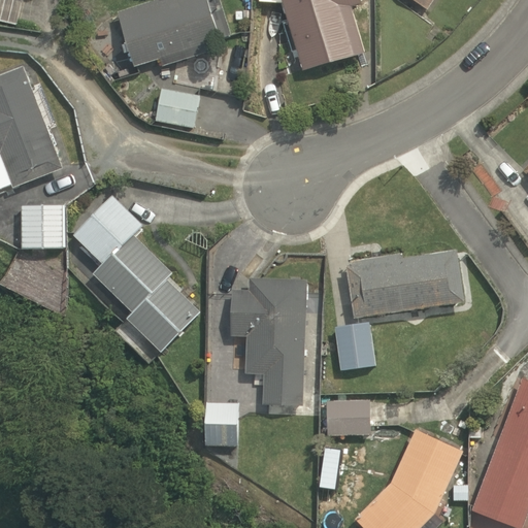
[(0,0),(0,20),(18,25),(23,0),(0,0)]
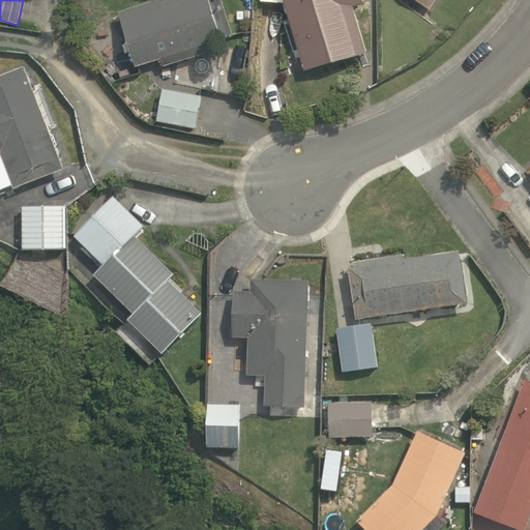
[(233,34),(222,0),(150,0),(119,10),(136,67),(162,58),(165,66),(224,47),(222,38),(233,34)]
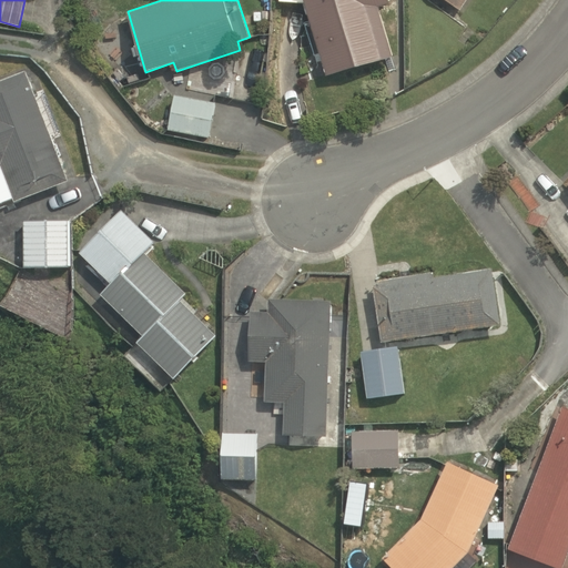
[(305,2),(326,74),(394,56),(379,6),(391,3),(389,0),(280,0),(281,1),(305,2)]
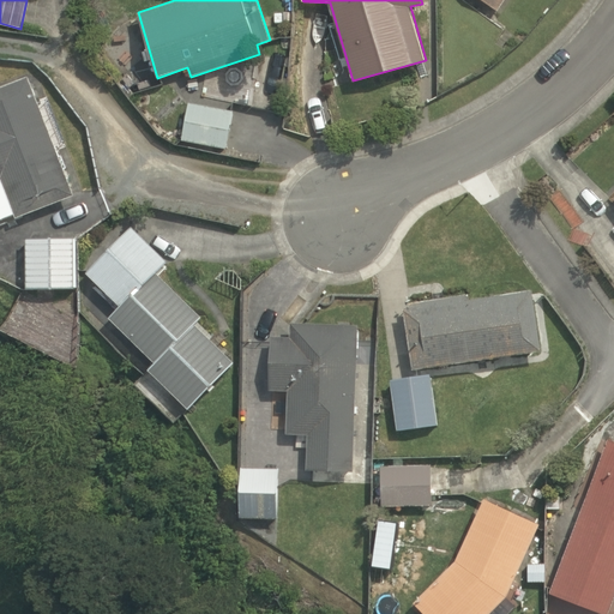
[(481,0),(498,11),(505,0),(481,0)]
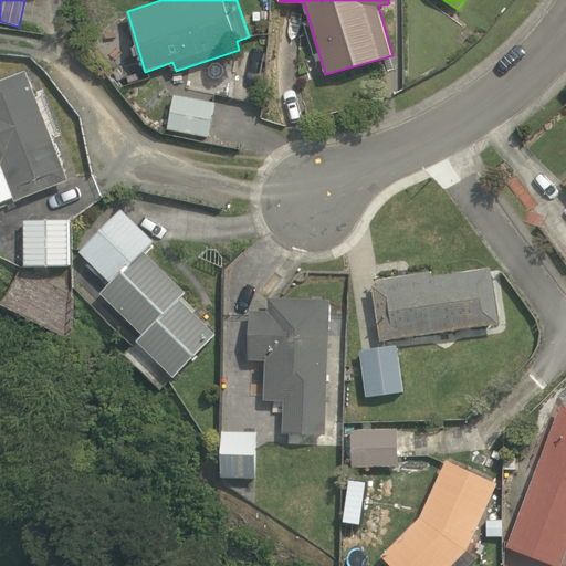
[(69,179),(25,70),(0,80),(0,201),(12,198),(14,201),(69,179)]
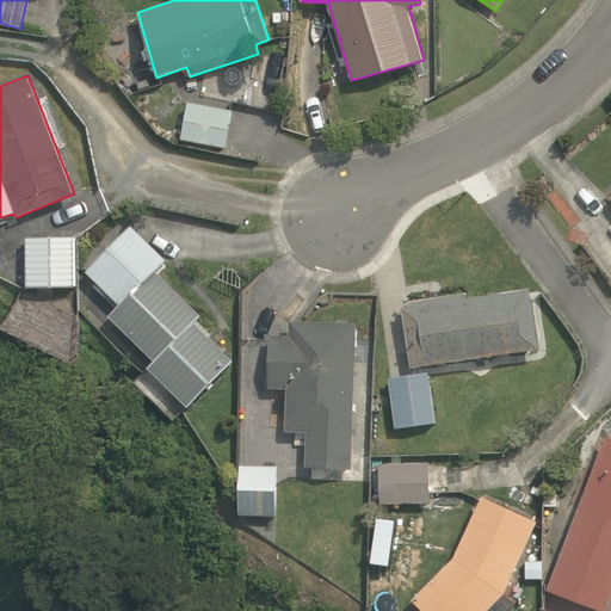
[(181,140),(224,148),(232,110),(189,102),(181,140)]
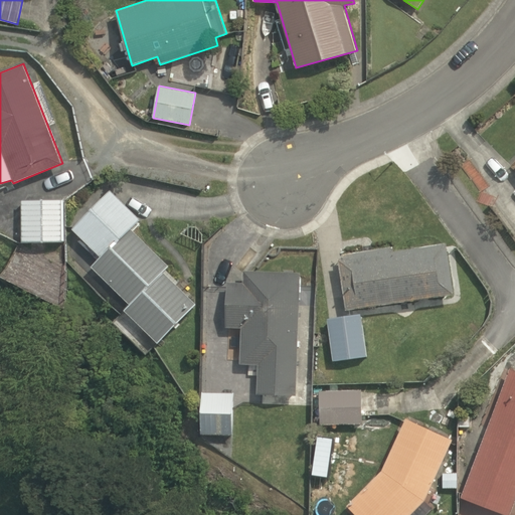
[(196,304),(163,272),(170,266),(132,228),(141,218),(112,190),(72,229),(101,256),(91,266),(129,304),(124,310),(157,343),(196,304)]
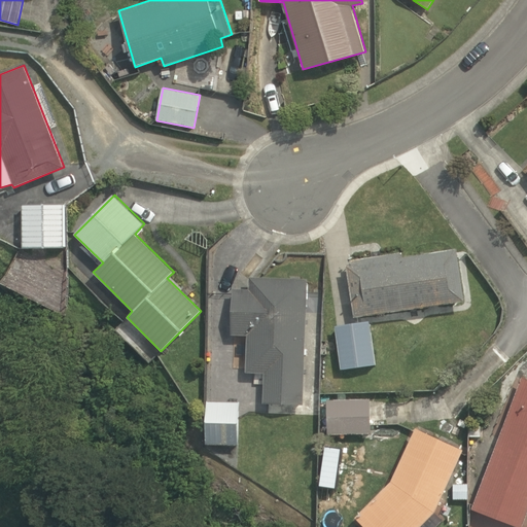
[(67,248),(65,204),(22,204),(22,248),(67,248)]
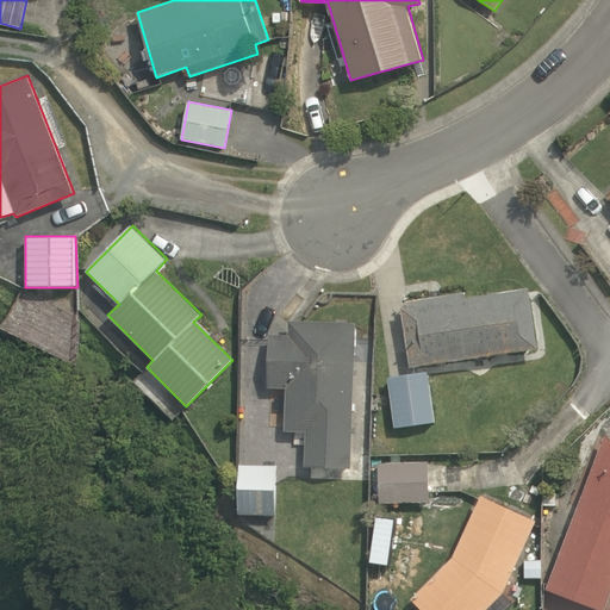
[(410,366),(539,349),(530,286),(464,297),(464,292),(408,299),(409,305),(402,306),(410,366)]
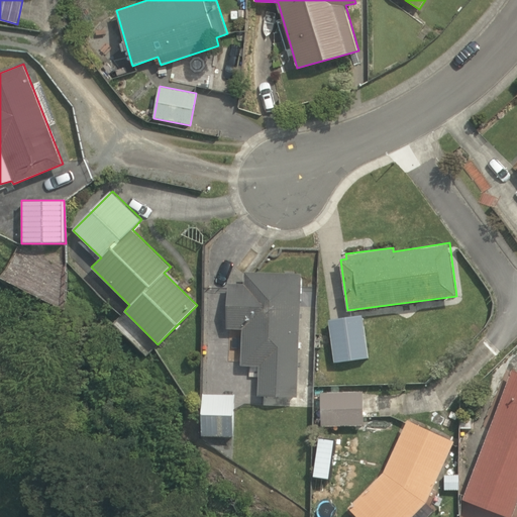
[(297,397),(302,273),(244,272),(244,284),(227,283),(226,329),(242,329),(241,366),(260,367),(257,396),(297,397)]
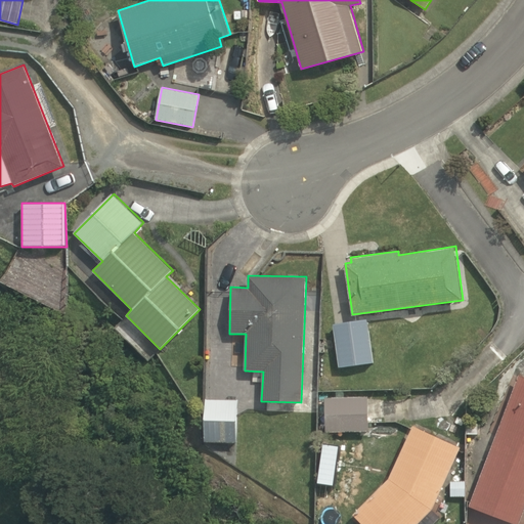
[(366,319),(333,324),(339,367),(374,362),(366,319)]
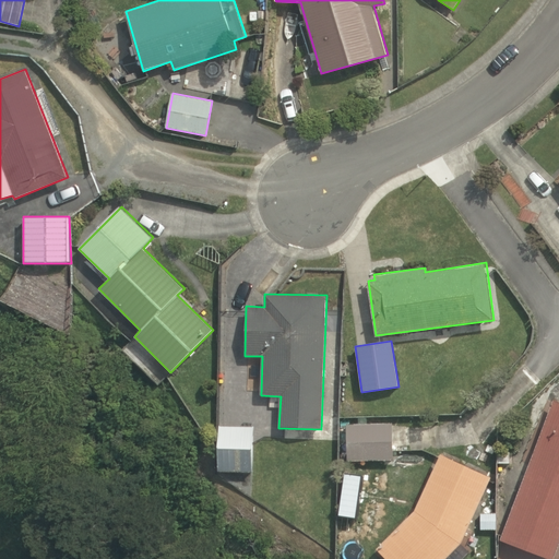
[(558,400),(555,399),(500,539),(550,558),(552,558),(558,544),(558,400)]
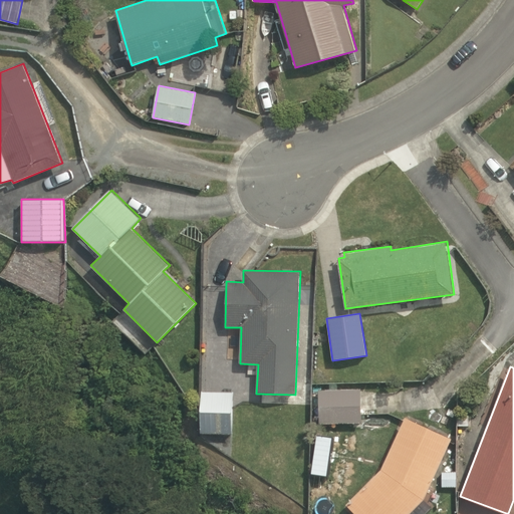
[(319,424),(361,423),(360,390),(318,391),(319,424)]
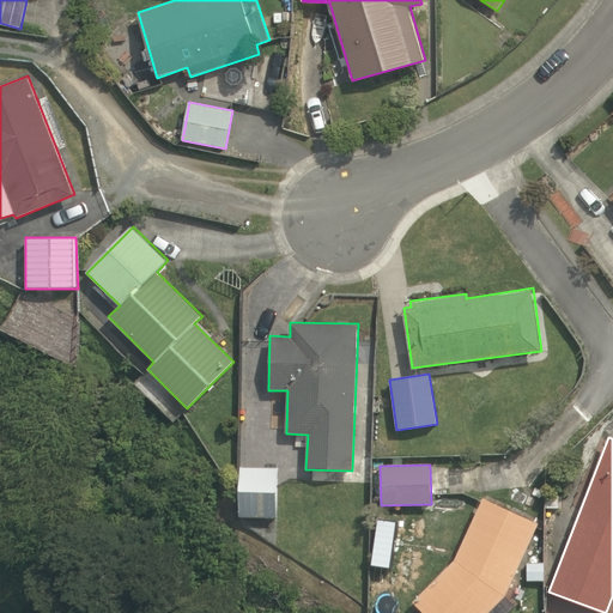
[(277,516),(279,467),(240,466),(238,516),(277,516)]
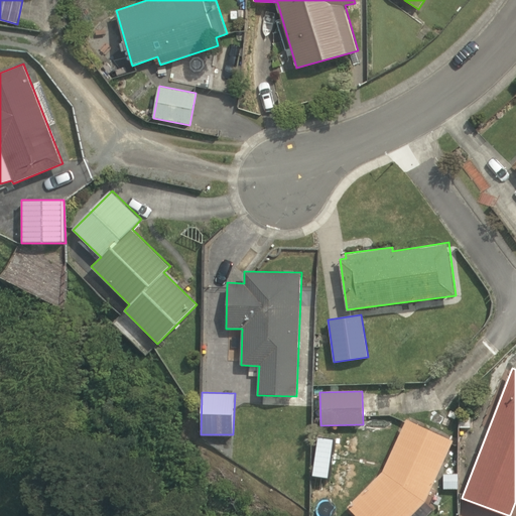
[(410,515),(425,501),(454,440),(406,418),(383,470),(351,502),(365,515),(410,515)]
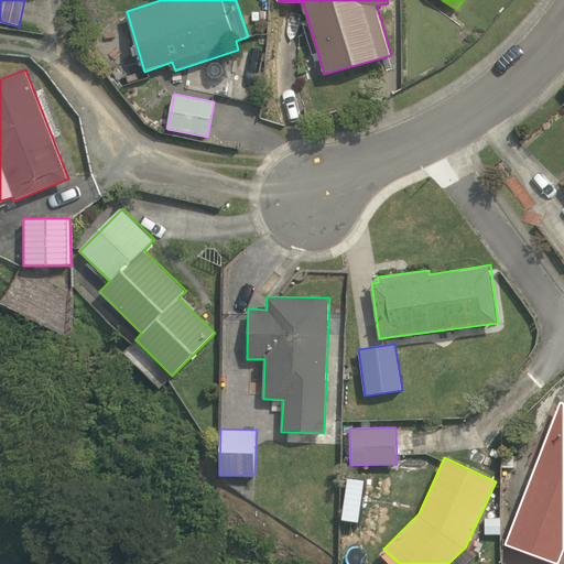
[(501,534),(501,518),(485,518),(485,534),(501,534)]
